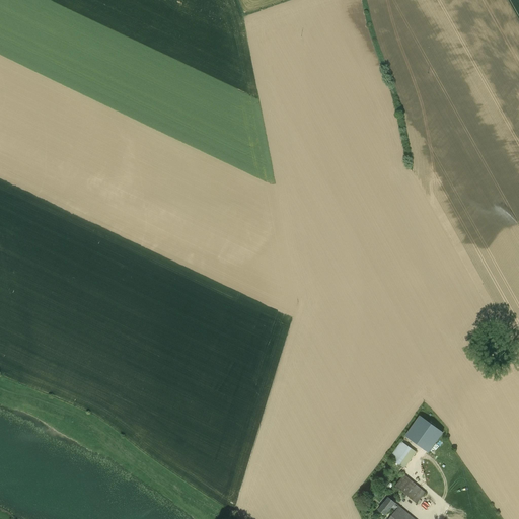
[(428,452),(443,432),(419,415),(404,435),(428,452)]
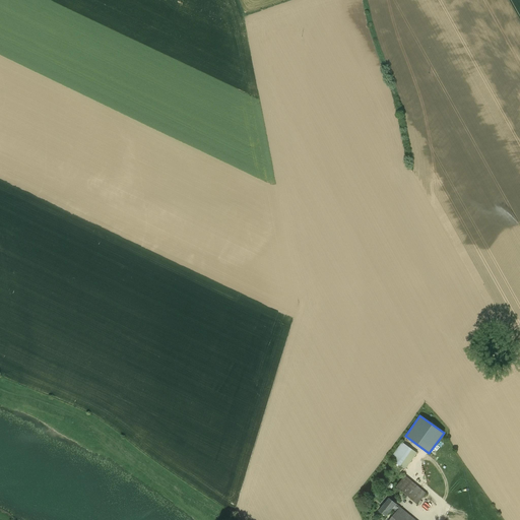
[(402,442),(390,459),(404,469),(416,452),(402,442)]
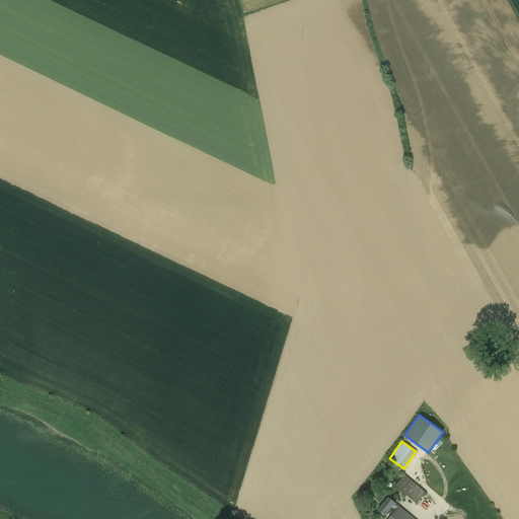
[(426,493),(404,475),(395,486),(417,504),(426,493)]
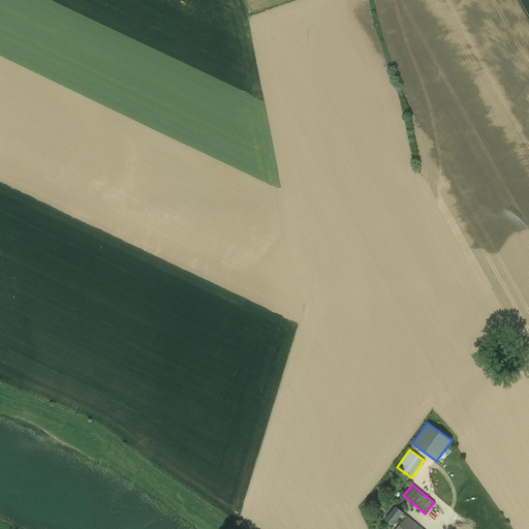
[(397,507),(385,520),(394,526),(399,519),(404,514),(404,512),(397,507)]
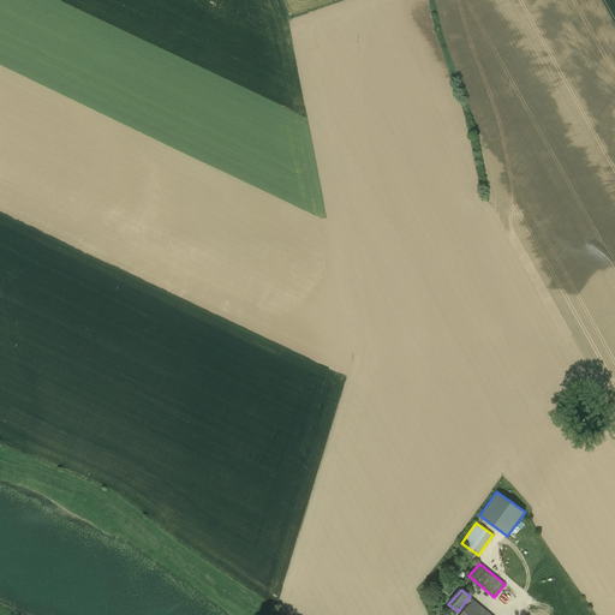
[(491,614),(473,601),(469,607),(461,614),(491,614)]
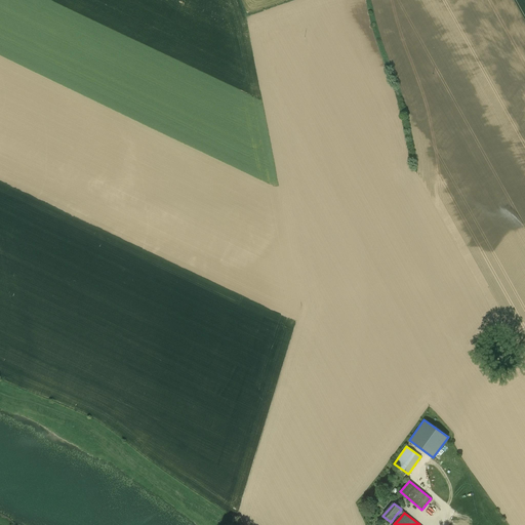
All buildings are outlined.
